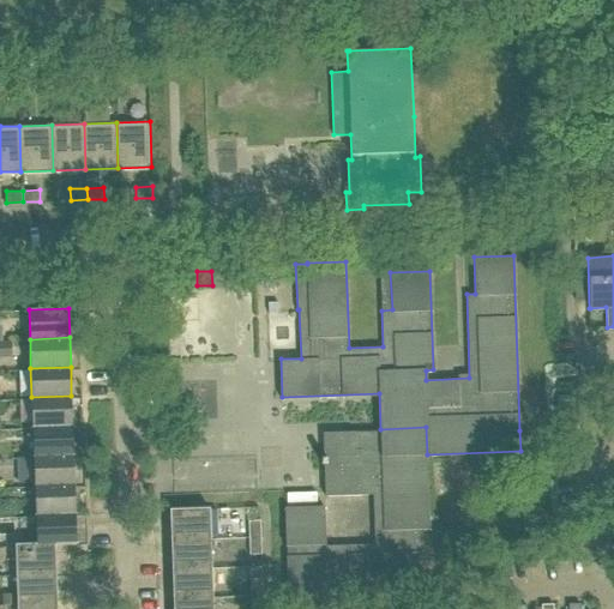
[(32,427),(72,424),(71,396),(31,397),(32,427)]
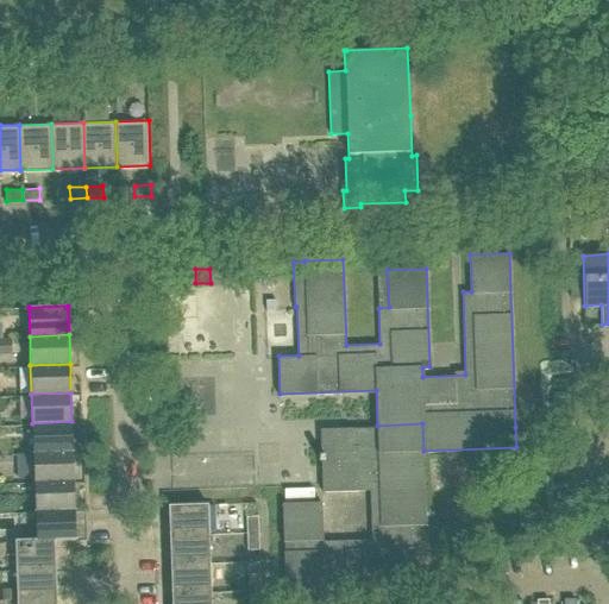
[(33,452),(73,451),(71,421),(32,423),(33,452)]
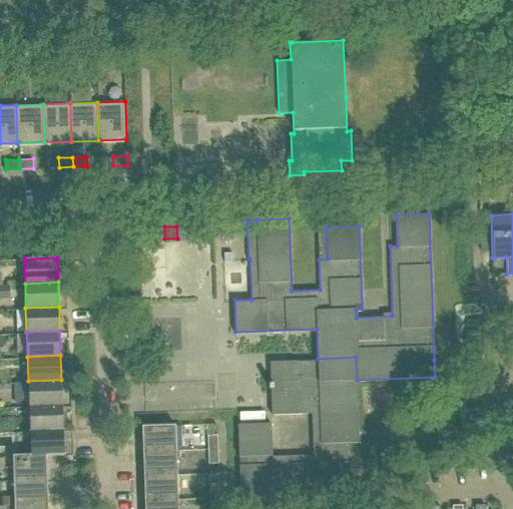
[(359,442),(357,380),(356,357),(318,359),(287,360),(287,370),(271,371),(271,382),(269,382),(269,386),(271,386),(271,390),(272,414),(312,412),(313,453),(273,455),(271,422),(238,423),(241,496),(356,492),(354,442),(359,442)]
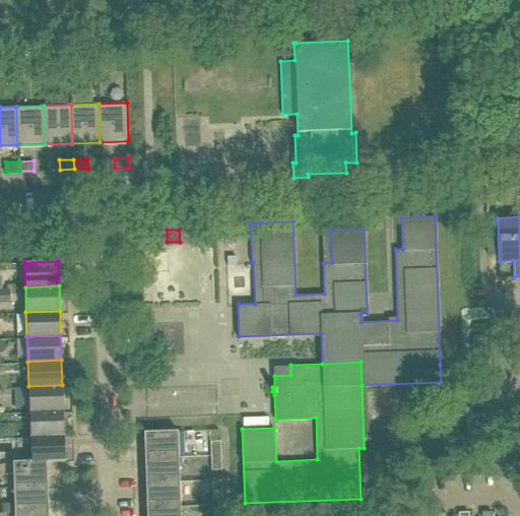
[(29,410),(63,409),(62,385),(28,386),(29,410)]
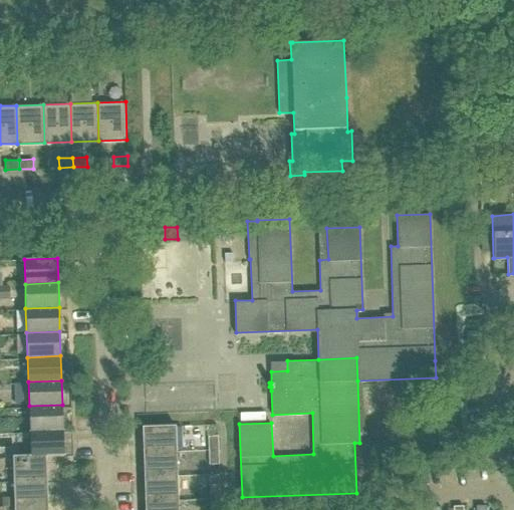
[(256,401),(232,402),(232,410),(257,408),(256,401)]
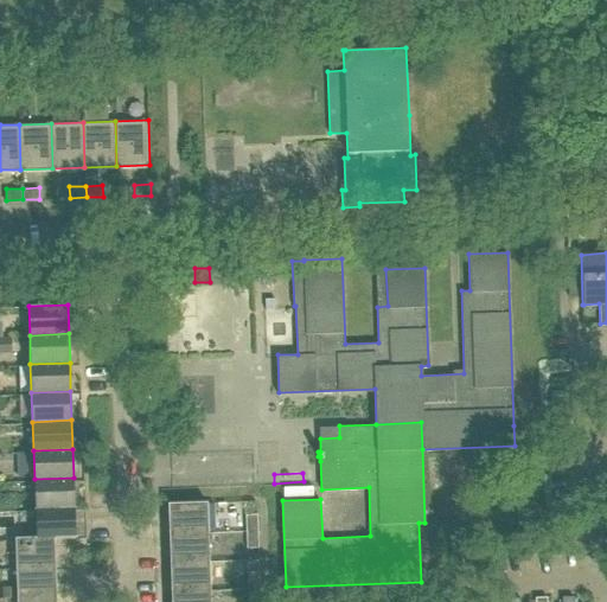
[(36,507),(75,506),(74,478),(34,479),(36,507)]
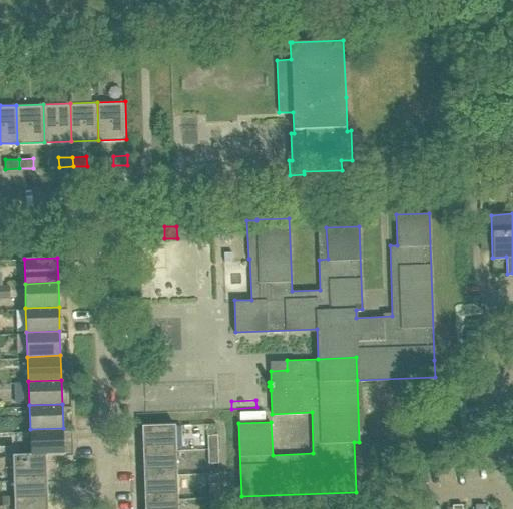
[(142,450),(176,449),(175,424),(141,425),(142,450)]
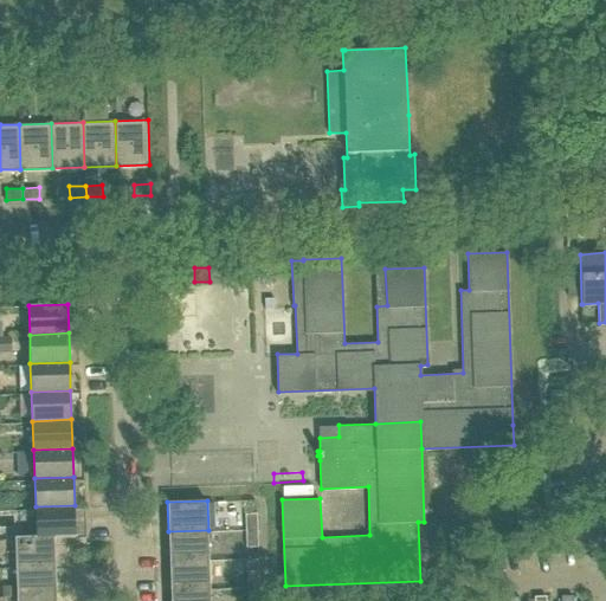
[(55,535),(55,536),(76,535),(75,505),(36,506),(37,535),(37,536),(55,535)]
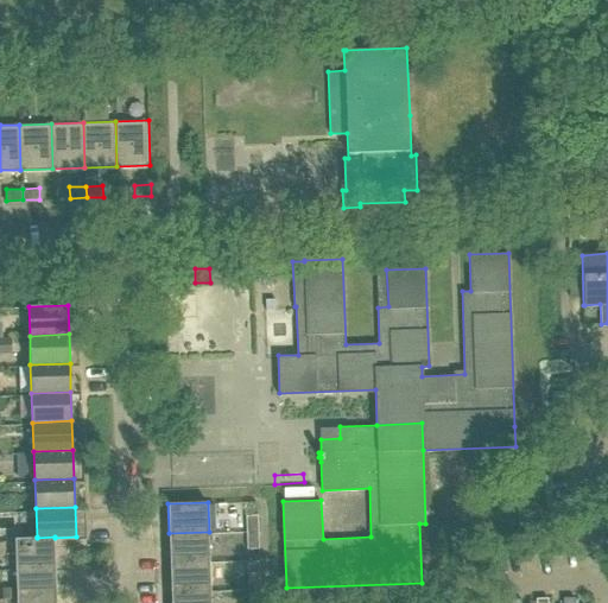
[(247,531),(259,531),(258,514),(247,514),(247,531)]
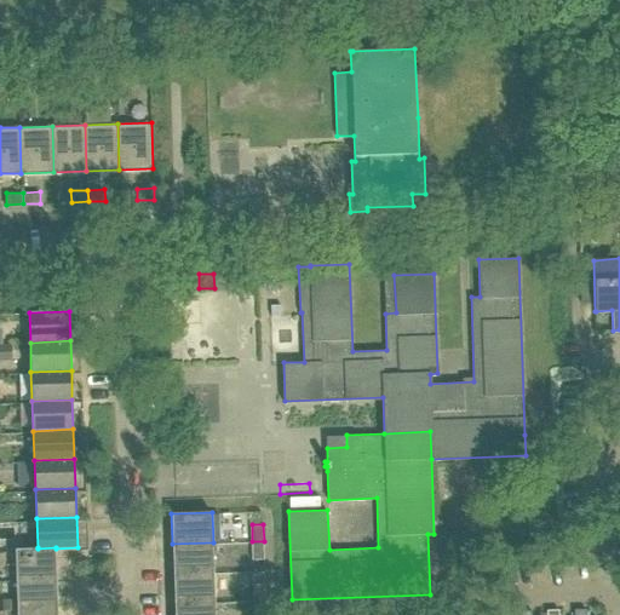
[(264,541),(252,541),(252,558),(264,557),(264,541)]
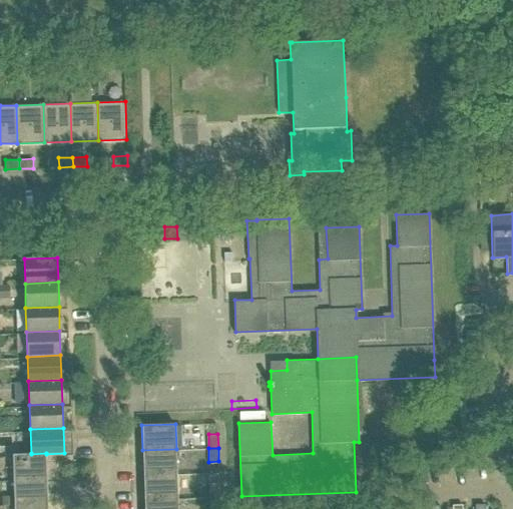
[(143,474),(177,473),(176,449),(142,450),(143,474)]
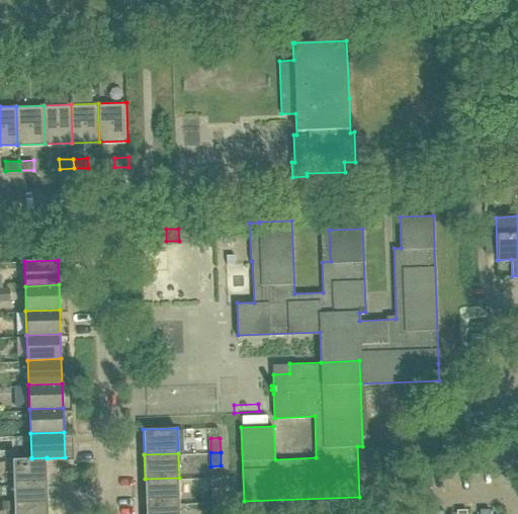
[(48,483),(47,458),(47,457),(31,458),(31,457),(13,458),(14,484),(48,483)]
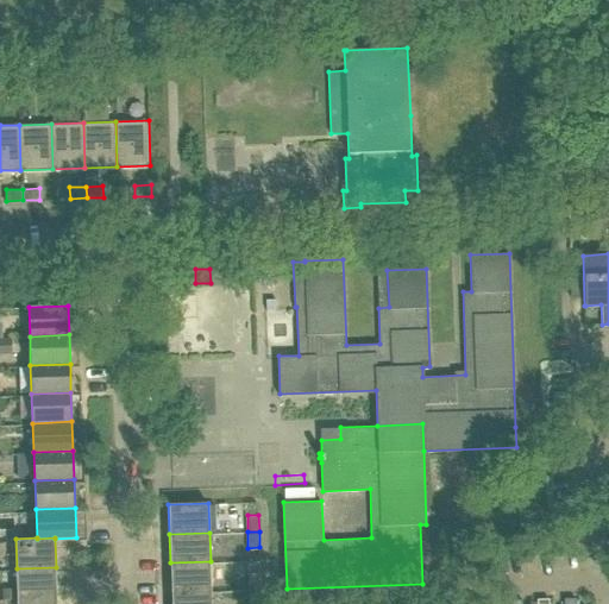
[(171,591),(211,590),(211,561),(170,562),(171,591)]
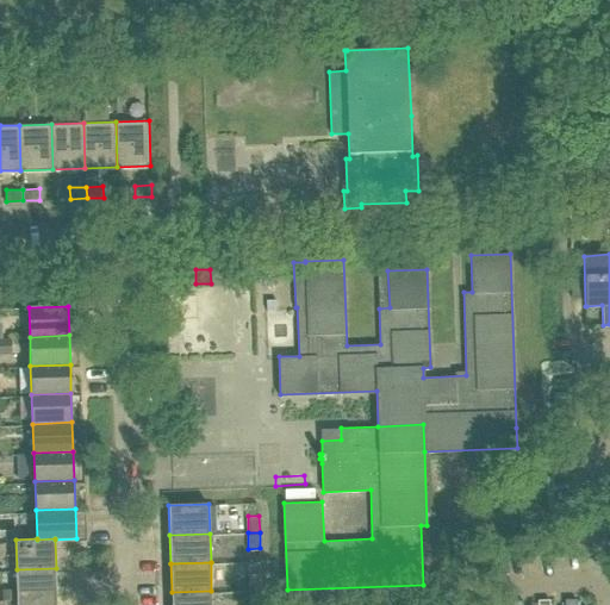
[(17,598),(57,597),(56,568),(17,569),(17,598)]
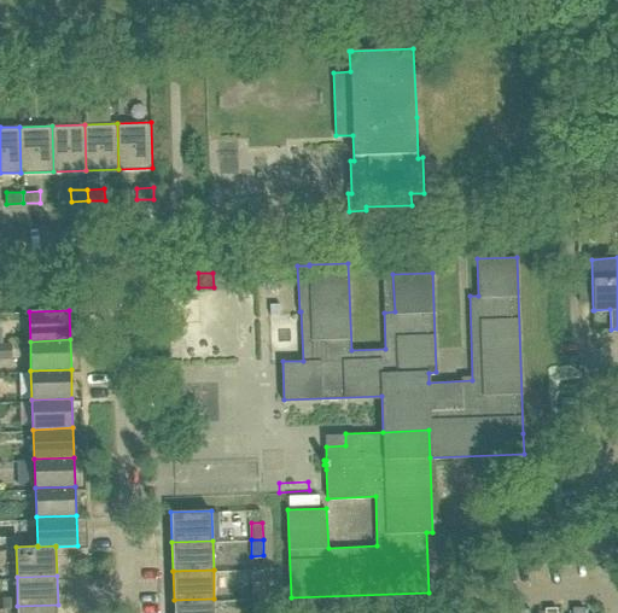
[(254,599),(264,597),(263,581),(252,582),(254,599)]
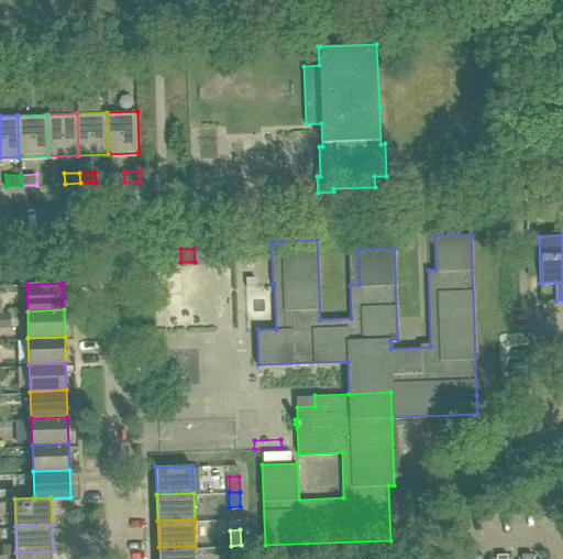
[(241,558),(241,545),(231,546),(231,558),(241,558)]
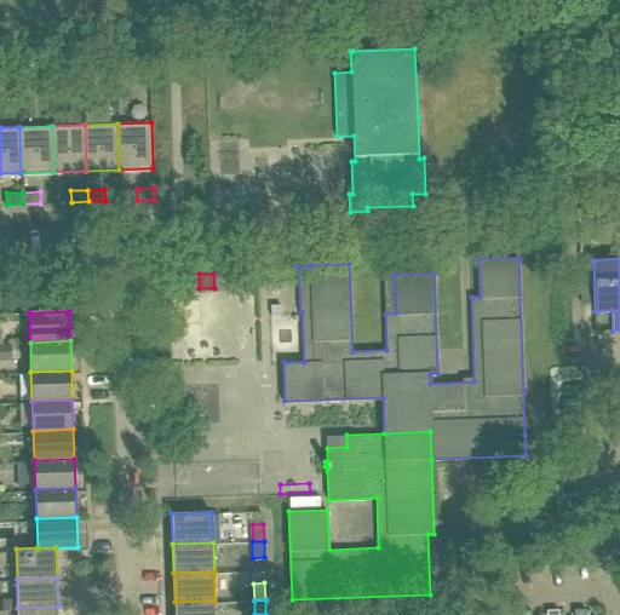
[(214,614),(214,601),(174,602),(174,614),(214,614)]
